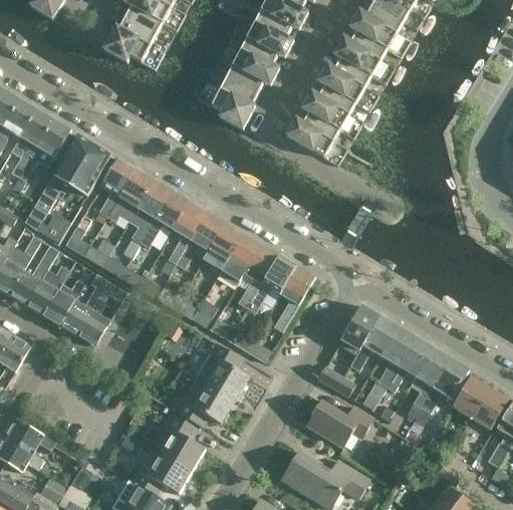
[(51,19),(54,15),(63,0),(32,0),(29,4),(51,19)]
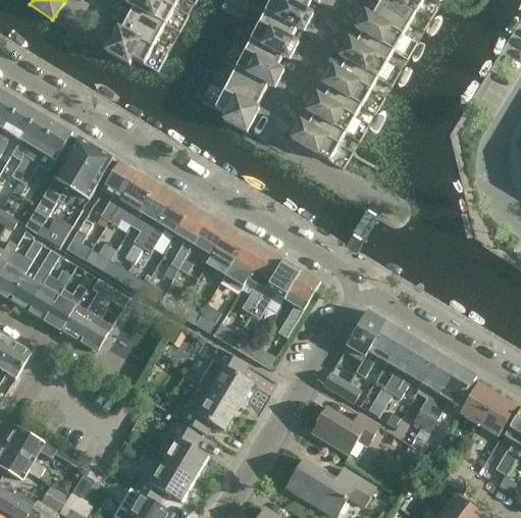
[(173,5),(164,0),(125,0),(125,1),(133,5),(126,15),(158,33),(173,5)]
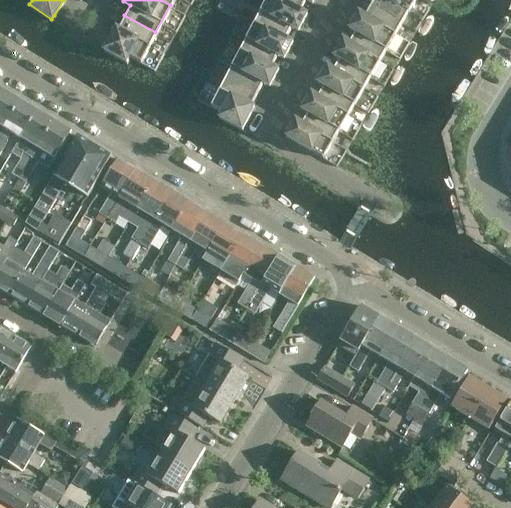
[(263,0),(253,20),(285,36),(290,25),(297,29),(305,13),(298,9),(280,0),(263,0)]
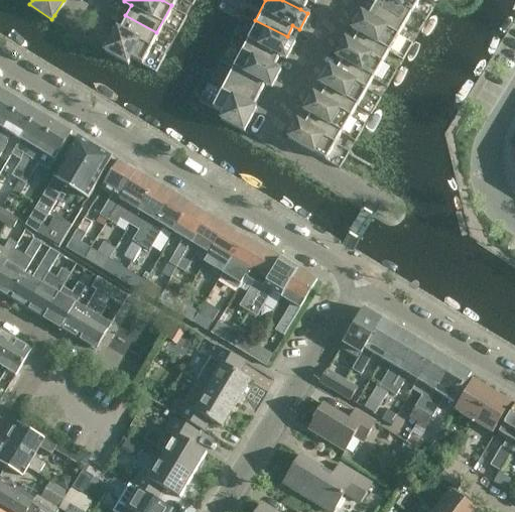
[(282,0),(300,9),(305,0),(311,0),(313,1),(313,0),(282,0)]
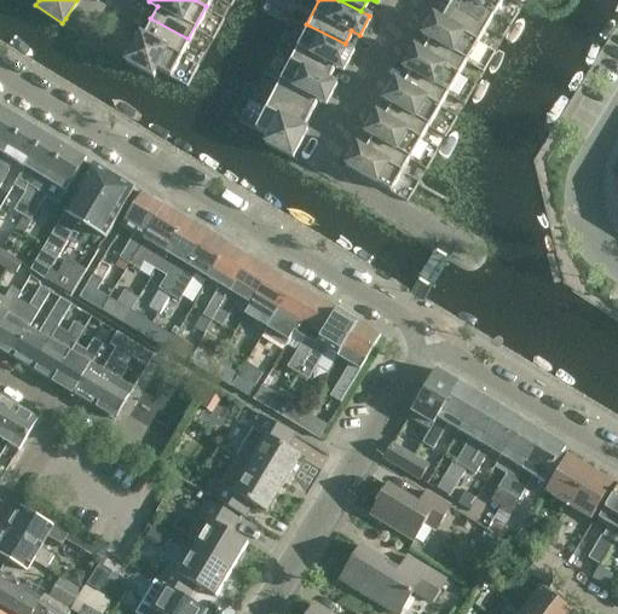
[(449,0),(448,4),(485,24),(500,0),(449,0)]
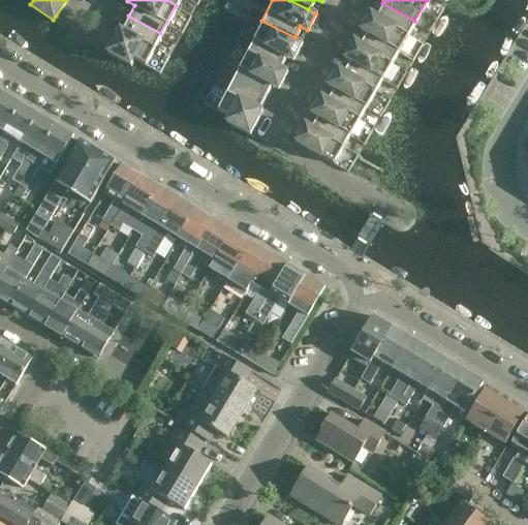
[(414,21),(382,3),(376,13),(369,9),(359,27),(366,31),(398,50),(414,21)]
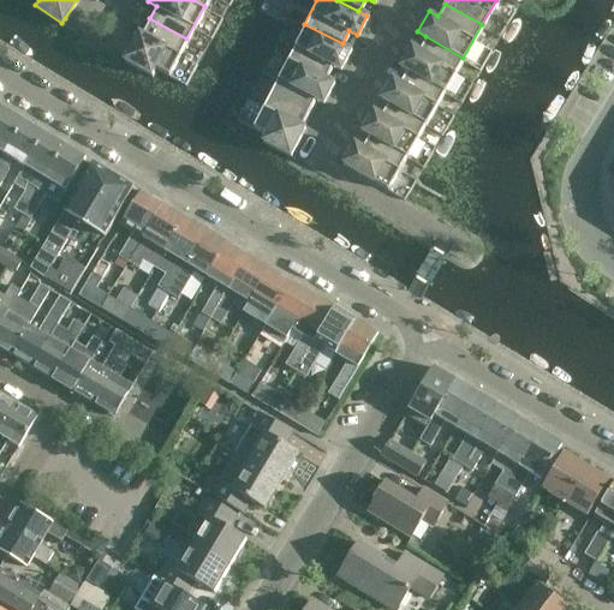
[(138,30),(123,58),(150,73),(155,66),(168,72),(186,39),(149,18),(142,33),(138,30)]
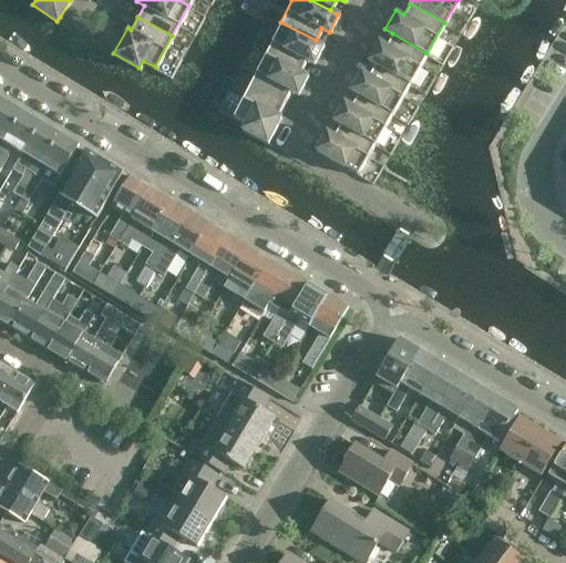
[(280,22),(265,52),(299,71),(300,70),(306,59),(314,63),(323,43),(316,40),(280,22)]
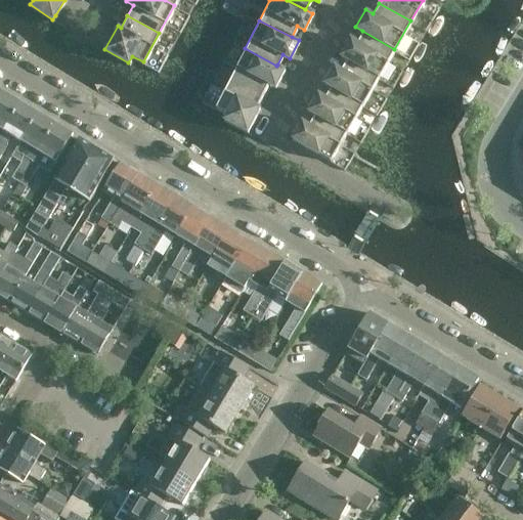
[(378,77),(394,49),(362,31),(356,41),(350,37),(340,54),(346,58),(378,77)]
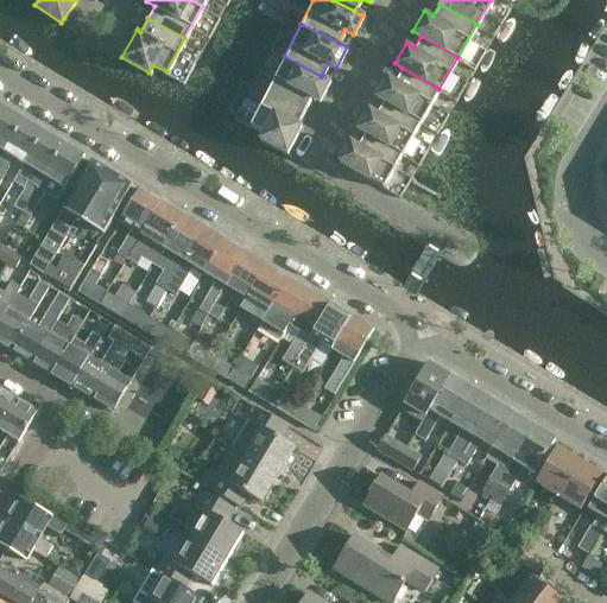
[(266,90),(304,109),(311,96),(318,100),(329,80),(322,75),(321,76),(284,56),(266,90)]
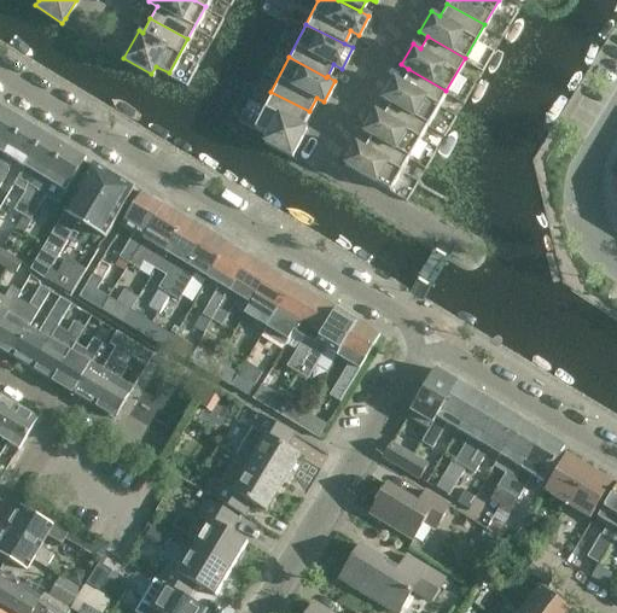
[(426,123),(446,91),(408,69),(401,81),(394,76),(382,97),(389,101),(390,101),(426,123)]
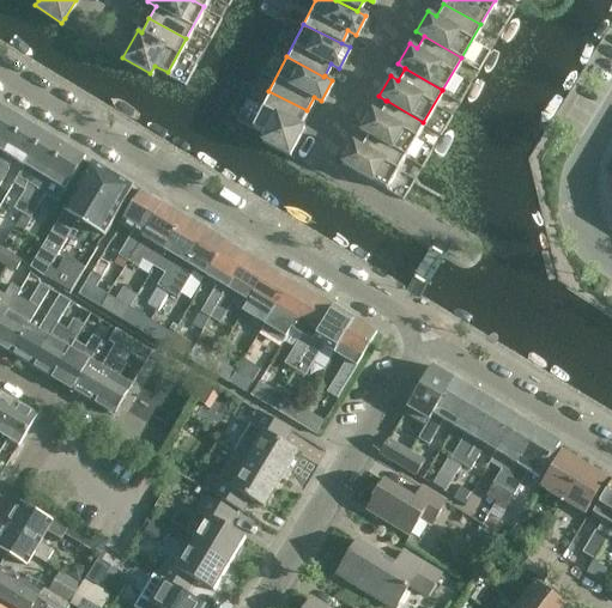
[(261,139),(289,153),(303,125),(300,123),(307,110),(268,91),(252,125),(265,131),(261,139)]
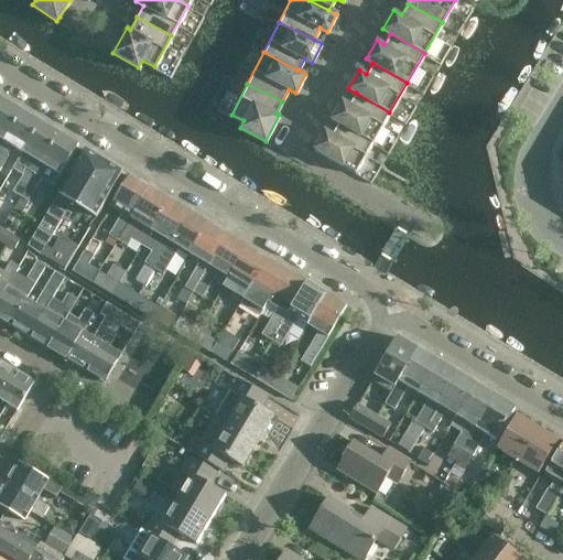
[(372,142),(389,112),(356,93),(355,93),(349,104),(342,99),(331,118),(338,122),(372,142)]
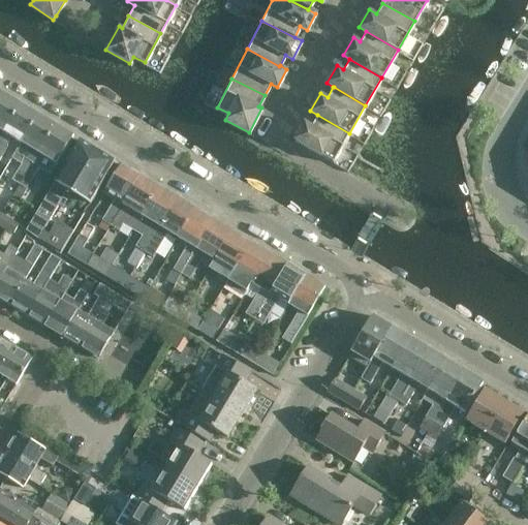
[(0,128),(2,129),(20,100),(1,90),(0,91),(0,128)]
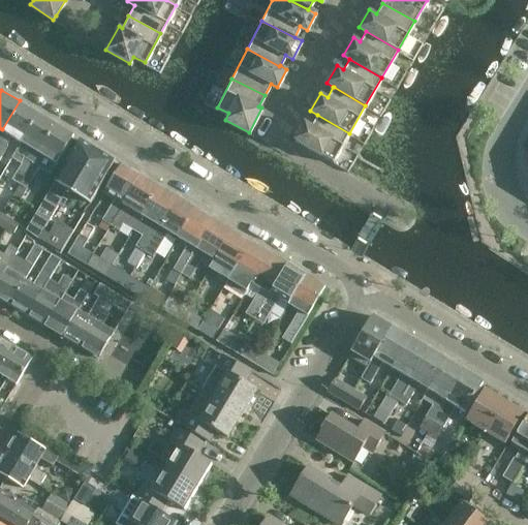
[(20,100),(2,129),(0,132),(0,155),(7,144),(6,143),(9,133),(20,140),(21,137),(37,112),(20,100)]
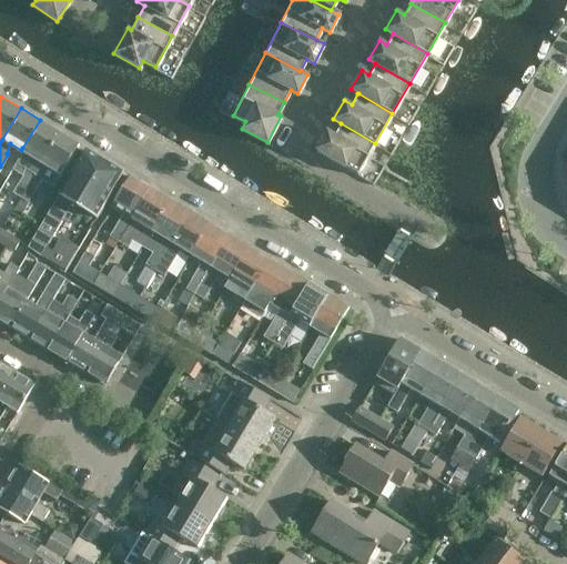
[(19,194),(58,130),(40,120),(22,148),(21,150),(11,167),(22,173),(11,190),(19,194)]
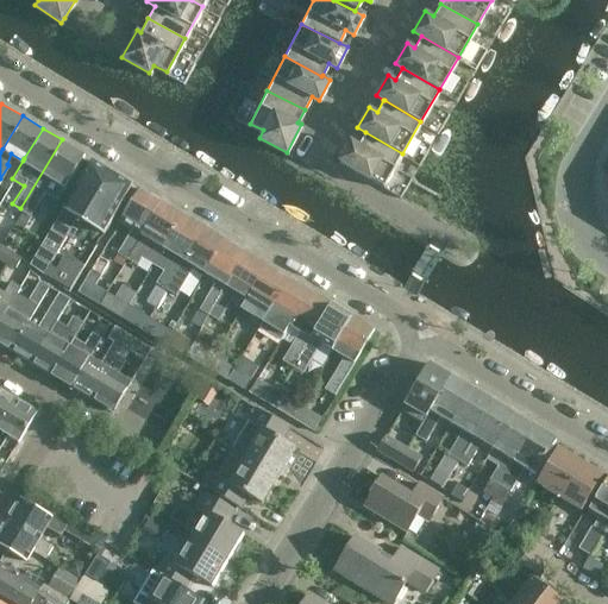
[(383,184),(402,153),(365,132),(358,144),(350,139),(338,159),(370,178),(370,177),(383,184)]
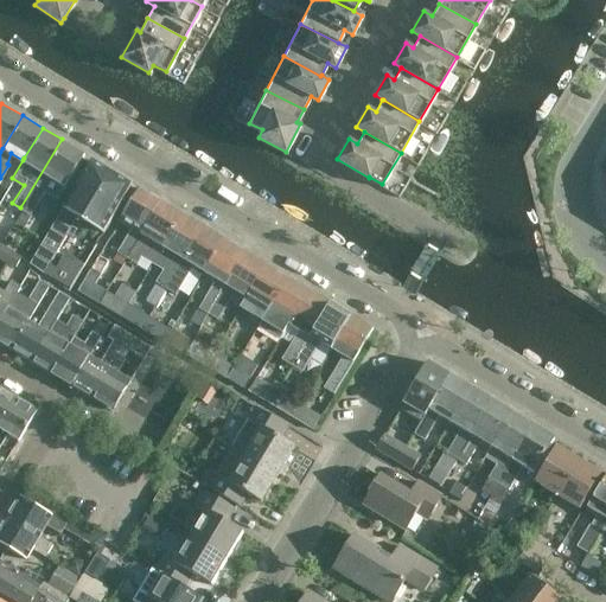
[(63,185),(83,152),(62,139),(20,207),(21,207),(11,224),(19,229),(44,189),(57,197),(64,185),(63,185)]
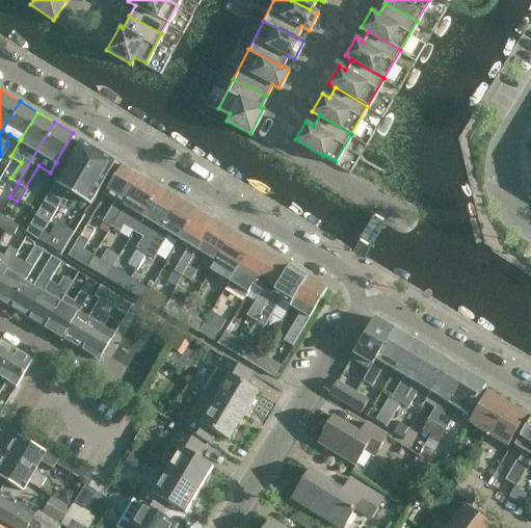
[(53,181),(26,227),(25,229),(37,237),(62,196),(65,199),(71,191),(89,203),(115,159),(79,137),(53,181)]
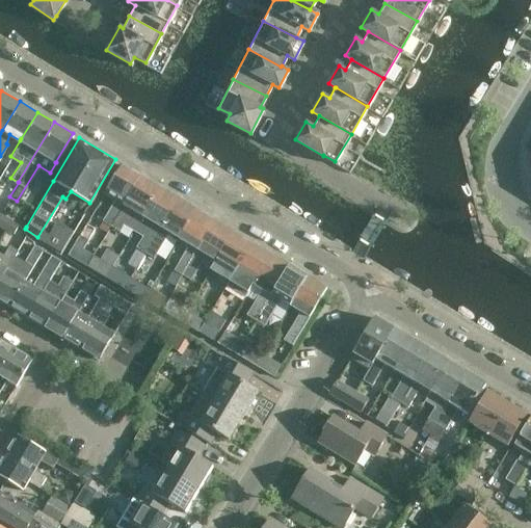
[(121,162),(103,191),(114,198),(102,218),(109,223),(140,174),(121,162)]
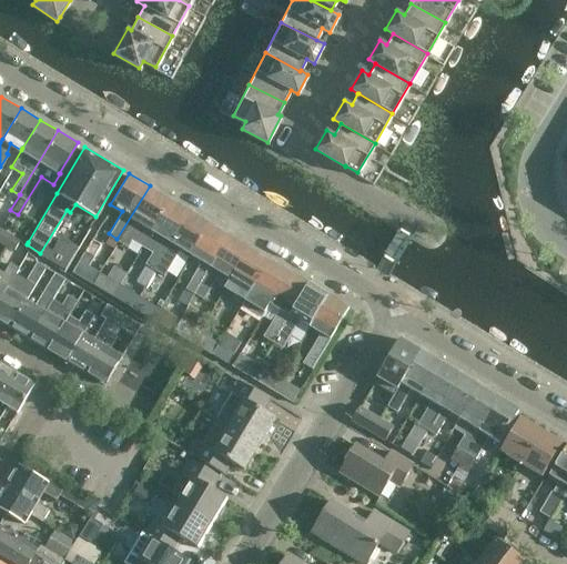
[(170,198),(150,185),(117,239),(127,244),(131,238),(142,244),(170,198)]
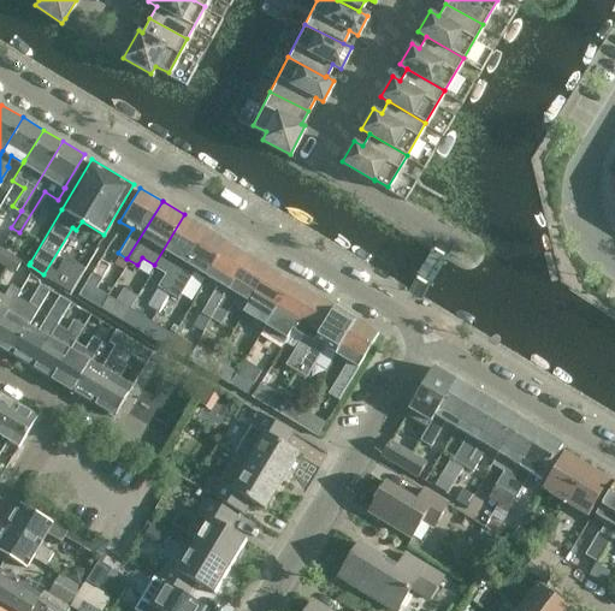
[(157,283),(167,290),(206,227),(184,214),(154,265),(164,271),(157,283)]
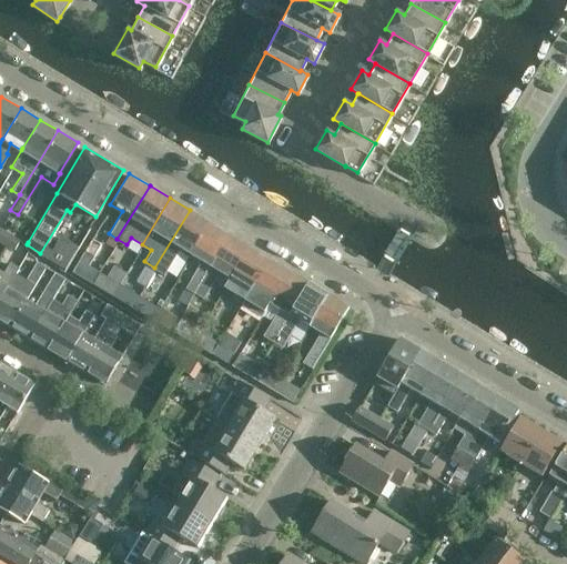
[(180,245),(191,252),(210,222),(190,210),(154,268),(163,272),(180,245)]
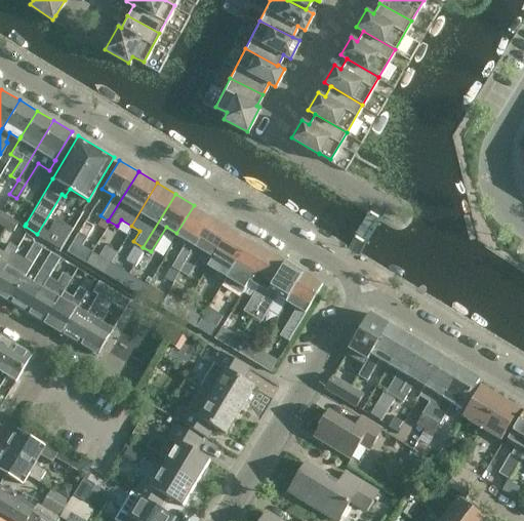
[(179,270),(211,215),(194,205),(176,233),(186,239),(170,264),(179,270)]
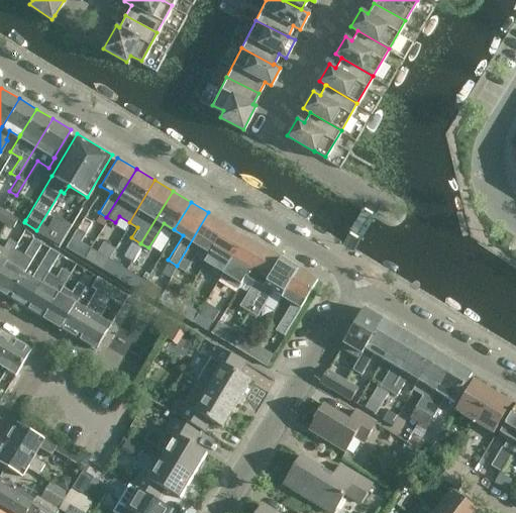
[(0,221),(10,227),(17,216),(0,206),(0,221)]
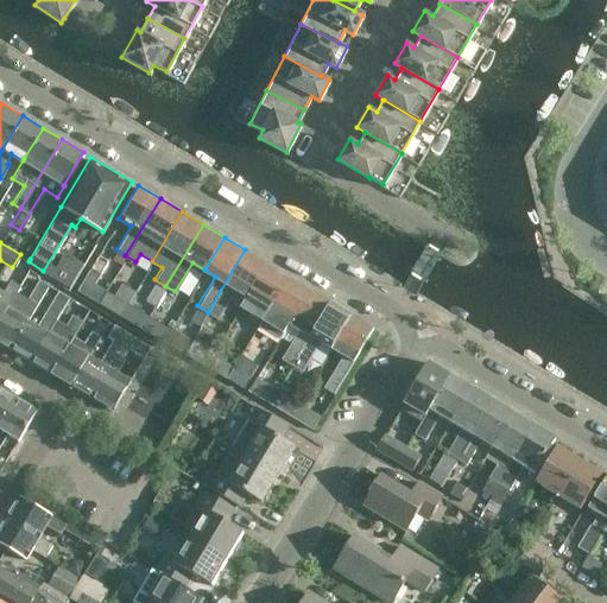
[(245,249),(208,312),(217,317),(234,289),(246,294),(247,296),(266,262),(245,249)]
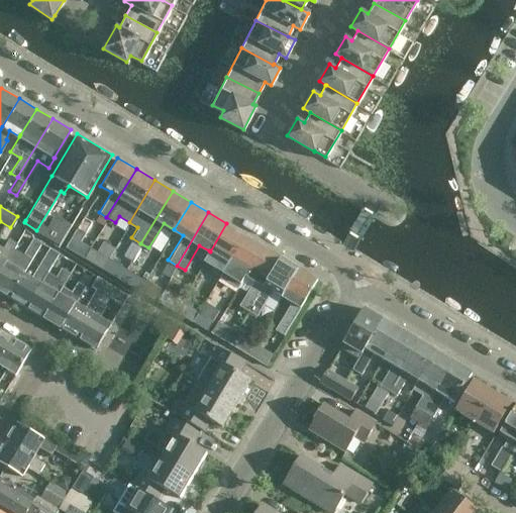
[(212,270),(220,275),(244,234),(226,223),(210,251),(209,250),(204,259),(215,266),(212,270)]
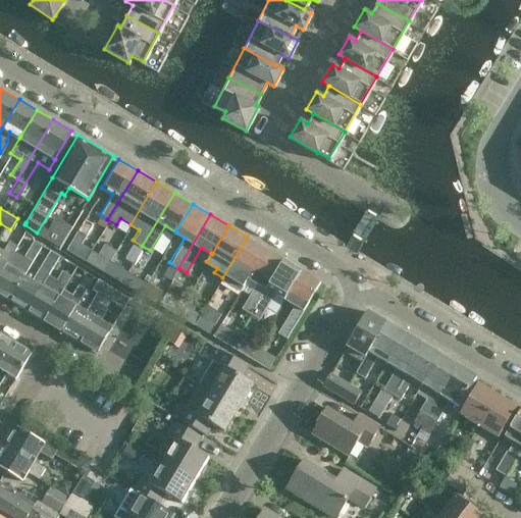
[(65,248),(81,256),(87,245),(81,242),(86,234),(76,227),(65,248)]
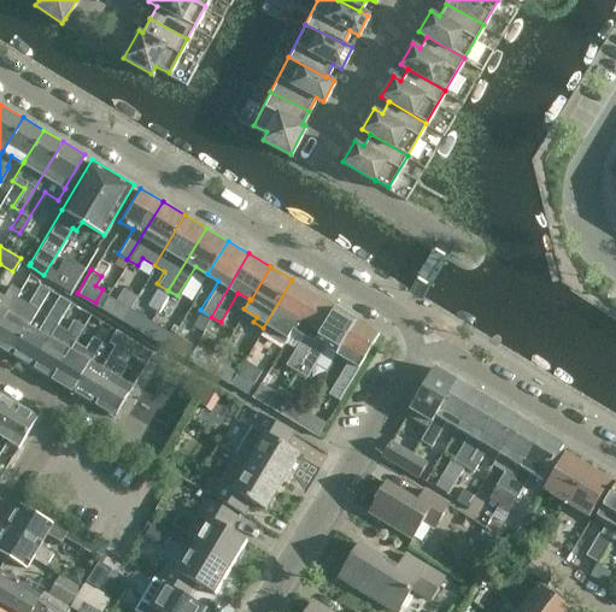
[(314,292),(292,280),(263,328),(285,341),(314,292)]
